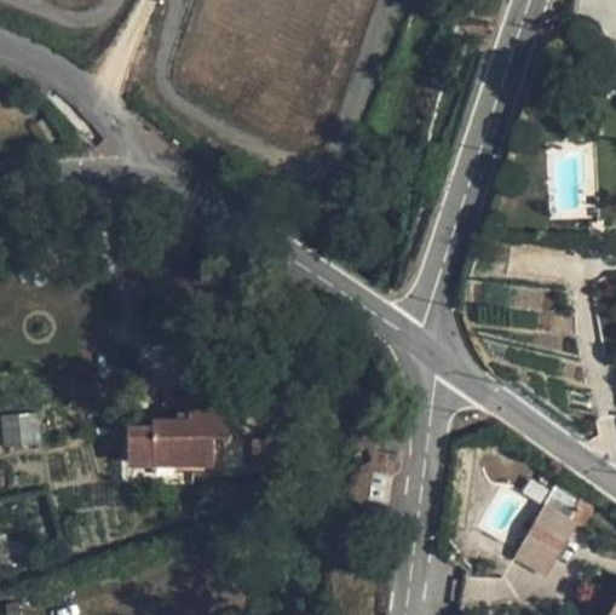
[(180,300),(185,308),(195,303),(200,300),(200,299),(196,292),(180,300)]
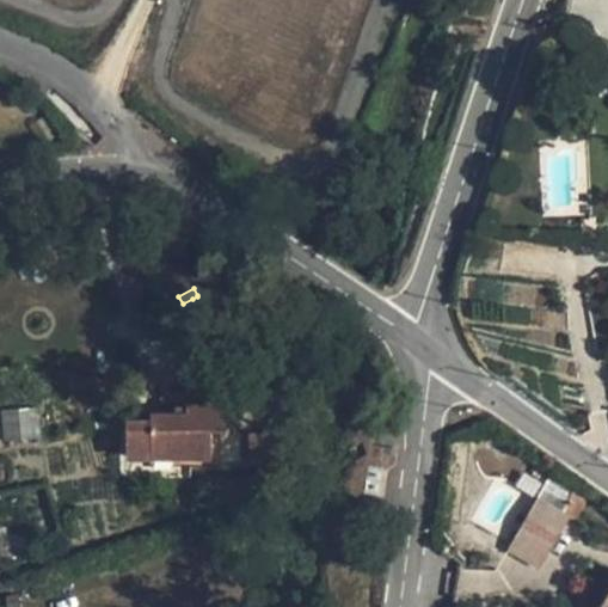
[(206,310),(197,296),(192,299),(200,312),(206,310)]
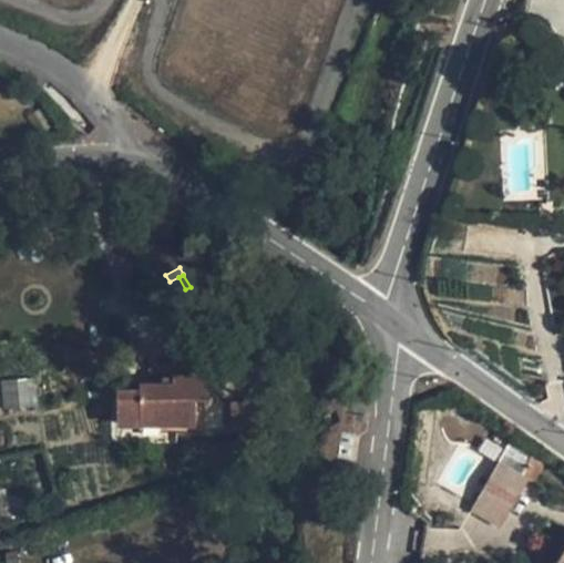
[(209,376),(171,377),(171,379),(171,386),(161,387),(137,387),(137,393),(114,392),(114,427),(137,427),(194,428),(194,401),(201,401),(209,401),(209,376)]
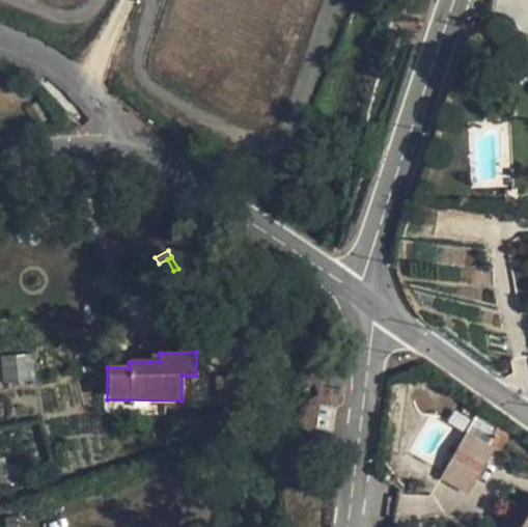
[(487,449),(464,438),(440,477),(468,493),(492,452),(487,449)]
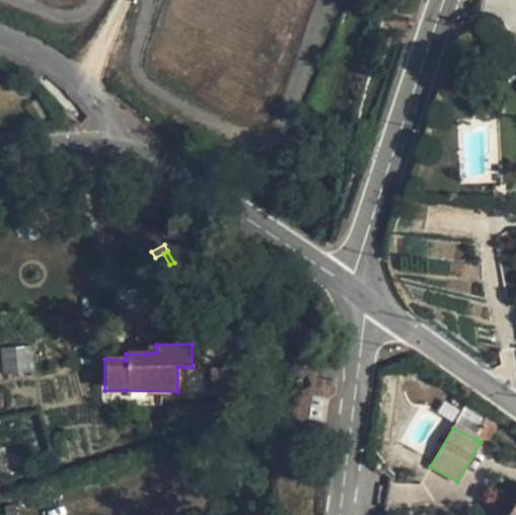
[(492,436),(478,429),(475,439),(481,442),(488,447),(492,436)]
